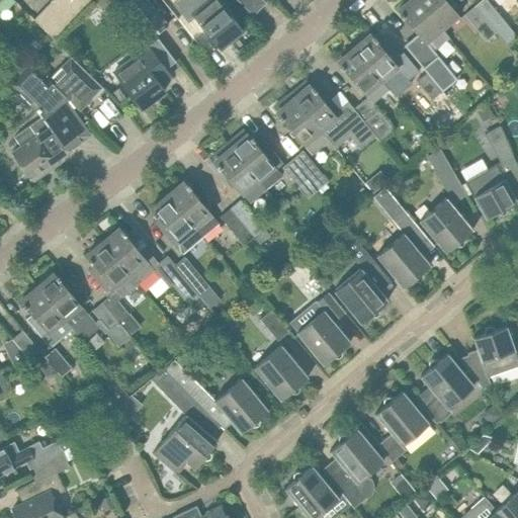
[(65,0),(51,0),(50,1),(71,21),(78,13),(78,14),(79,13),(65,0)]
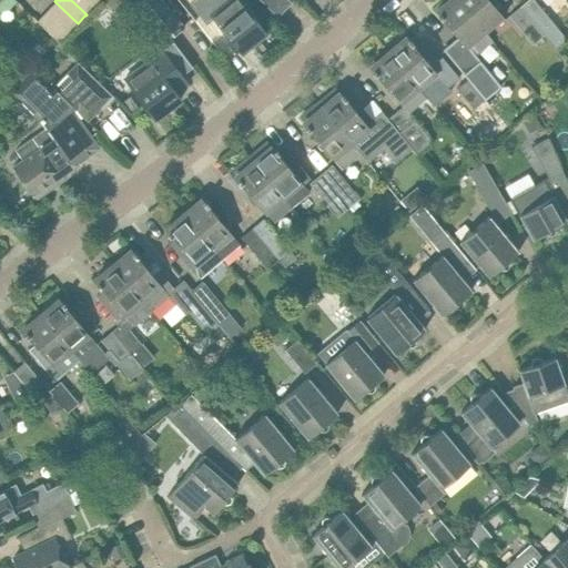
[(90,0),(71,0),(87,14),(95,4),(90,0)]
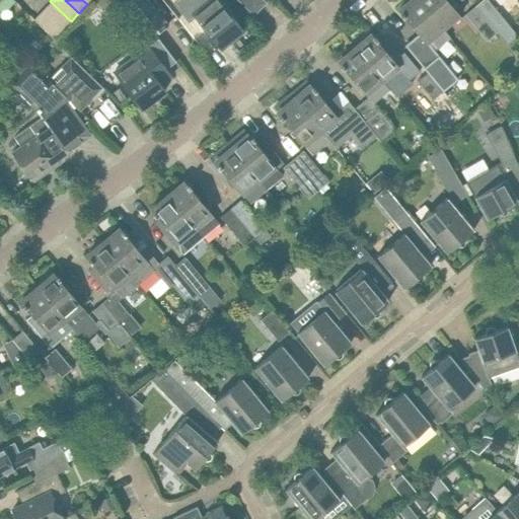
[(91,0),(90,1),(100,9),(108,0),(91,0)]
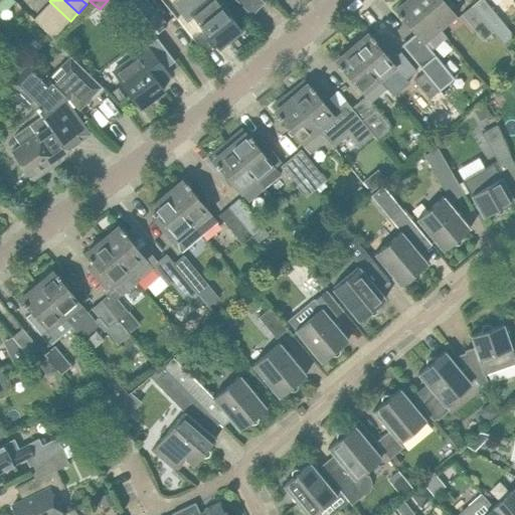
[(143,0),(125,0),(153,34),(164,24),(143,0)]
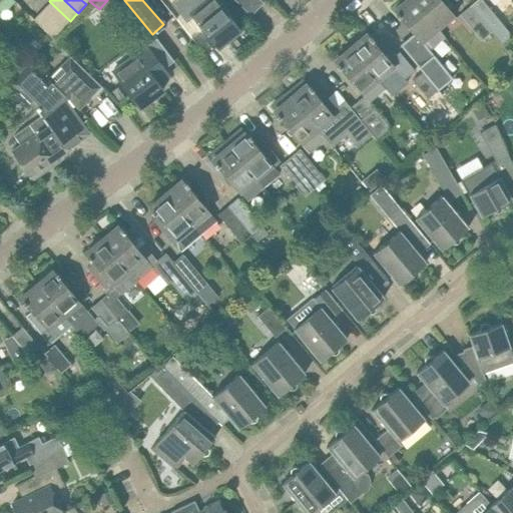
[(172,0),(185,16),(190,12),(205,31),(217,47),(239,29),(227,14),(215,0),(172,0)]
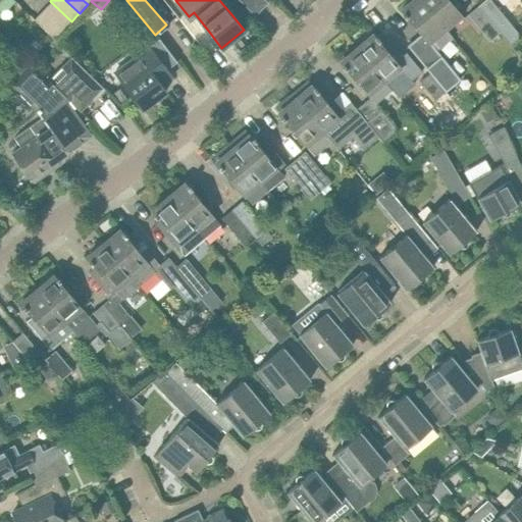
[(265,0),(239,0),(255,15),(268,2),(265,0)]
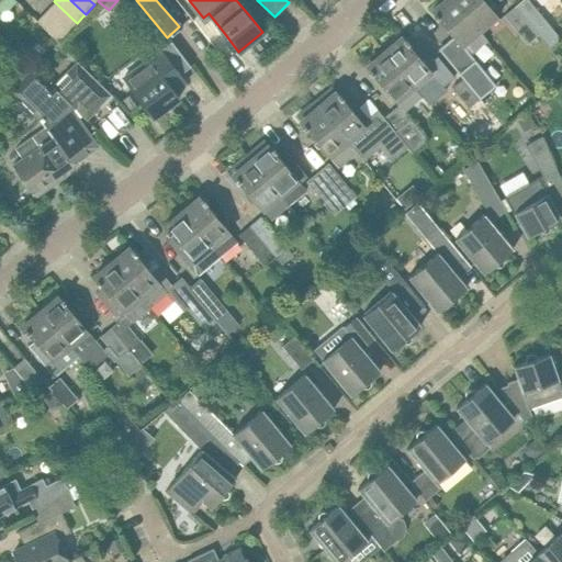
[(453,0),(442,0),(431,10),(435,13),(433,14),(436,18),(437,17),(446,26),(454,36),(439,49),(449,62),(463,79),(481,99),(496,86),(471,55),(487,41),(489,41),(480,30),(453,0)]
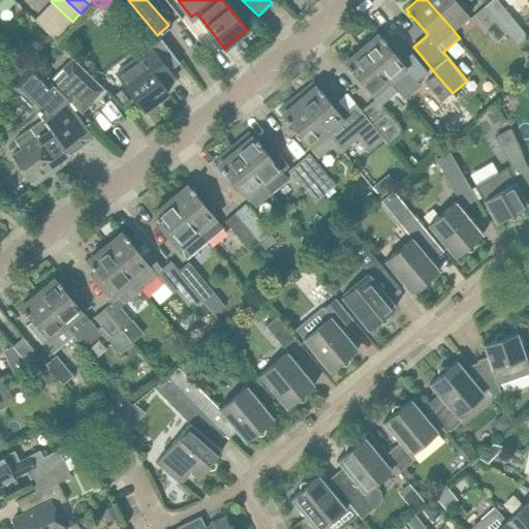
[(468,14),(456,0),(427,0),(452,28),(468,14)]
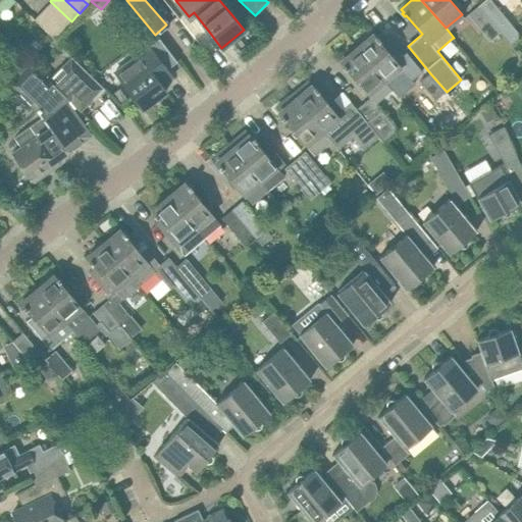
[(483,0),(477,5),(497,30),(510,44),(517,38),(518,32),(490,0),(483,0)]
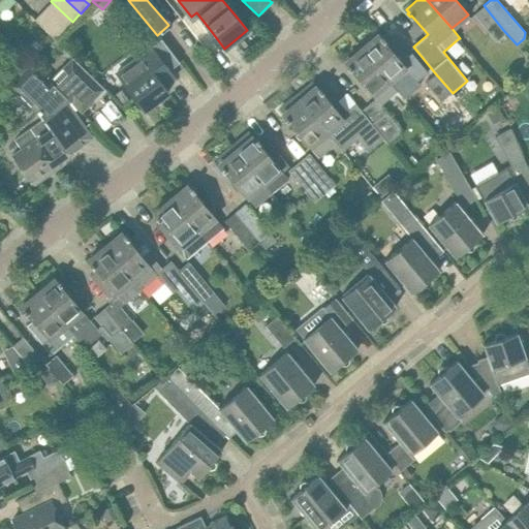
[(51,1),(42,10),(64,31),(72,22),(51,1)]
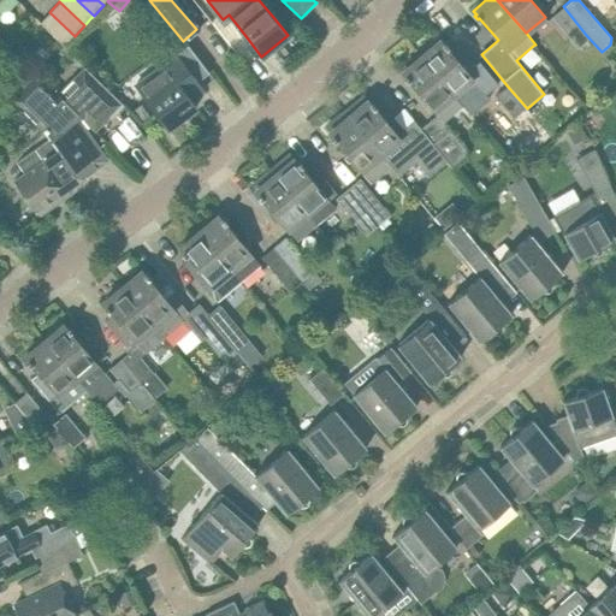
[(586,35),(563,6),(551,16),(575,45),(586,35)]
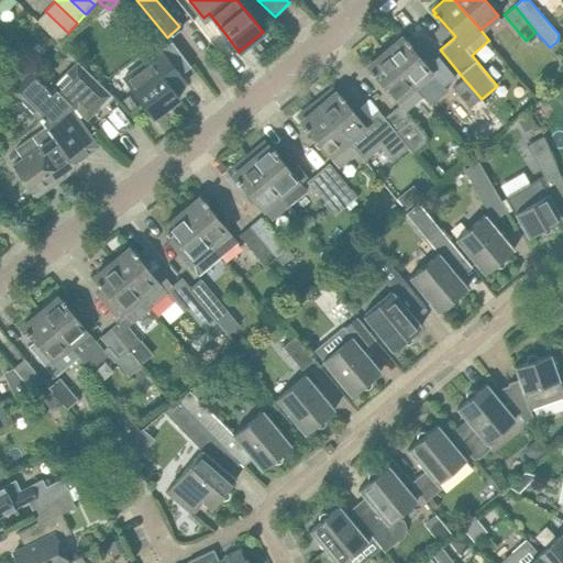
[(45,11),(36,20),(58,42),(68,33),(45,11)]
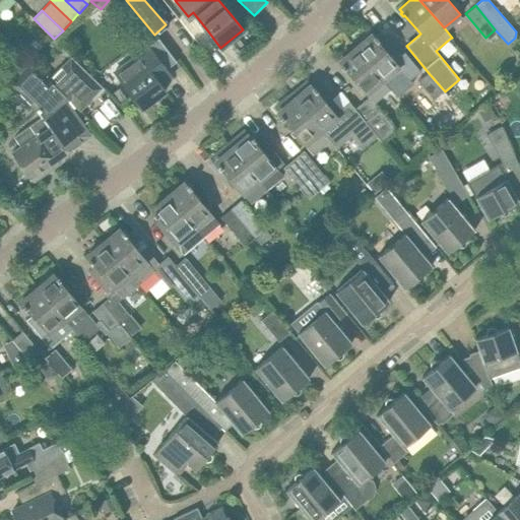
[(372,34),(355,47),(391,90),(397,98),(413,83),(410,80),(420,72),(404,52),(400,56),(398,53),(385,37),(384,38),(379,42),(377,40),(379,39),(376,36),(375,37),(372,34)]
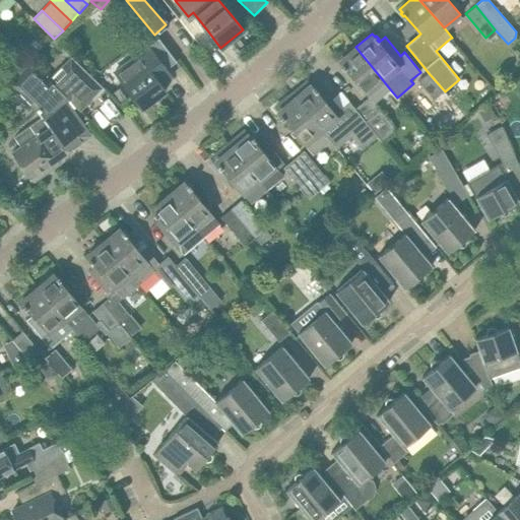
[(30,61),(5,37),(0,42),(0,52),(15,67),(13,68),(18,73),(30,61)]
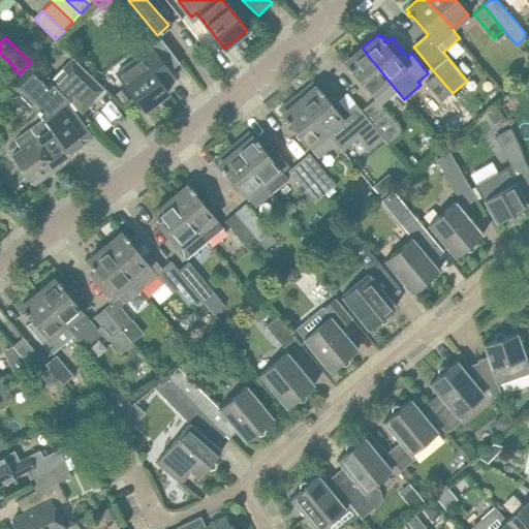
[(151,47),(129,62),(128,61),(115,71),(145,110),(168,92),(163,86),(174,76),(168,70),(179,62),(160,38),(151,47)]
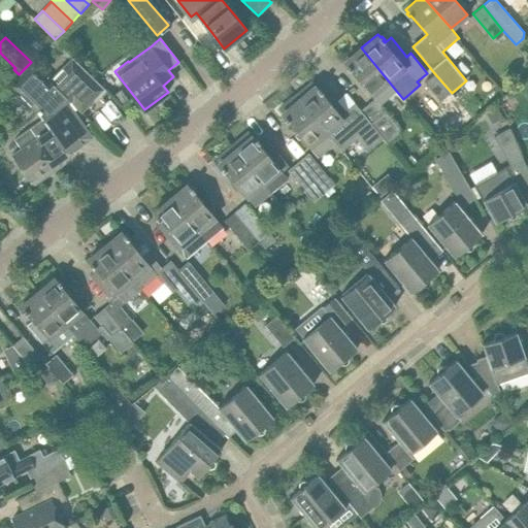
[(360,110),(383,137),(388,144),(403,131),(382,105),(397,92),(361,47),(344,62),(347,65),(345,66),(349,69),(350,68),(374,98),(360,110)]
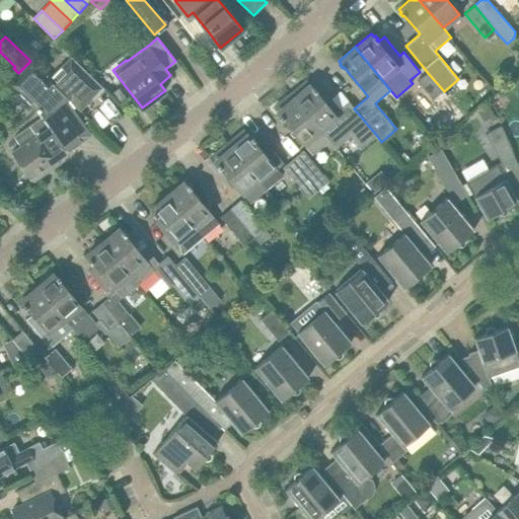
[(103,88),(70,57),(49,79),(80,113),(103,88)]
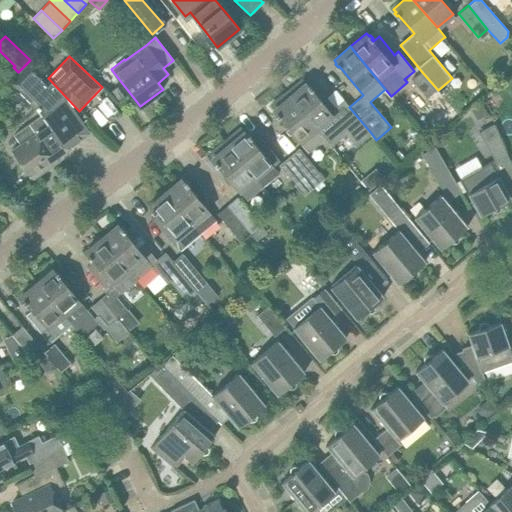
[(31,59),(30,60),(8,82),(42,115),(14,135),(20,144),(11,150),(32,179),(50,166),(49,166),(47,163),(89,133),(66,101),(68,99),(47,77),(48,75),(31,59)]
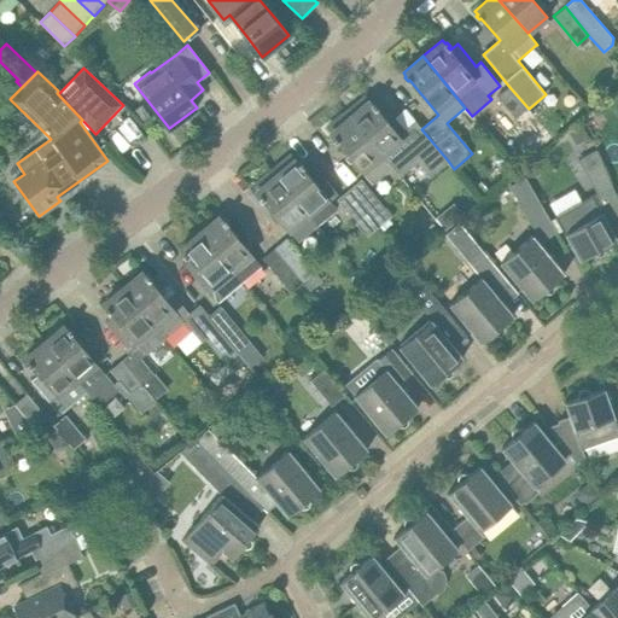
[(516,120),(529,109),(509,87),(497,97),(516,120)]
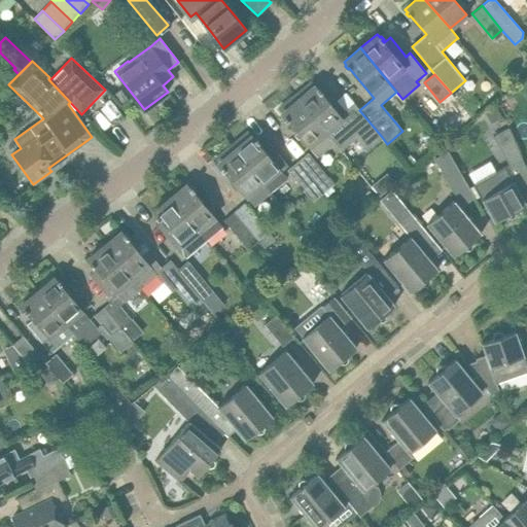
[(353,103),(339,114),(320,92),(321,91),(319,88),(317,89),(311,80),(294,95),(335,142),(341,150),(355,138),(366,150),(382,137),(359,110),(353,103)]
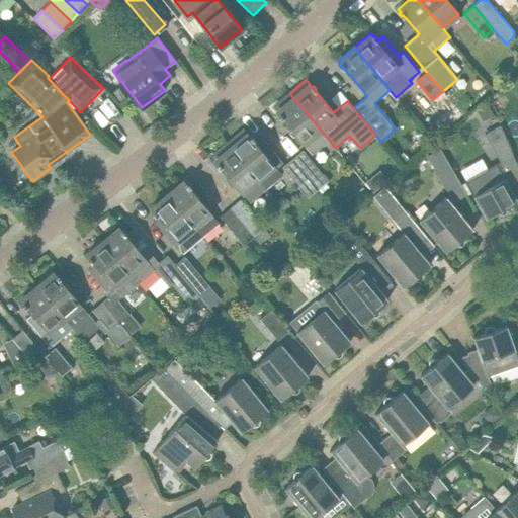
[(289,93),(273,107),(279,114),(277,115),(280,118),(282,117),(312,154),(329,140),(289,93)]
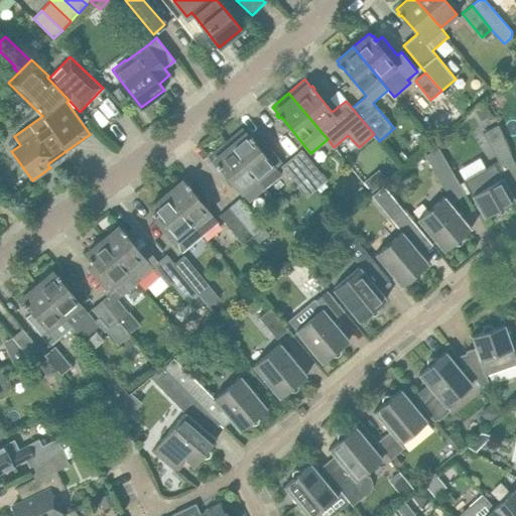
[(483,133),(498,161),(511,156),(497,125),(483,133)]
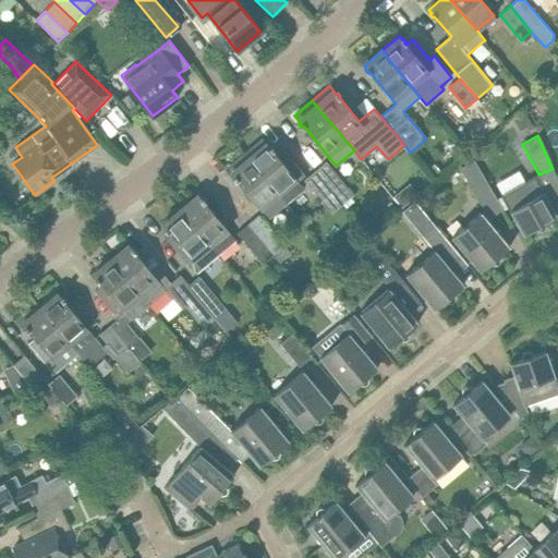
[(270,145),(269,146),(263,138),(245,153),(287,204),(304,189),(298,181),(304,176),(283,149),(276,155),(273,150),(274,149),(270,145)]
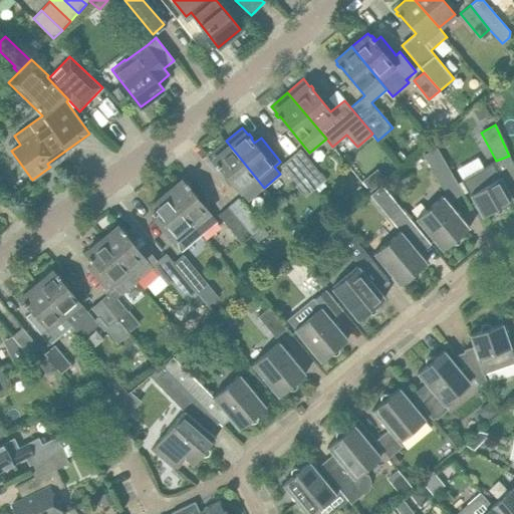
[(226,141),(209,155),(215,163),(214,164),(216,167),(218,166),(228,178),(239,191),(248,201),(264,188),(226,141)]
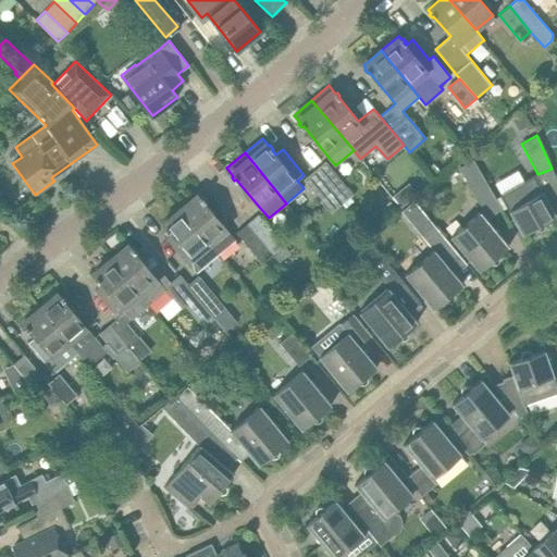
[(490,188),(473,159),(458,168),(475,197),(490,188)]
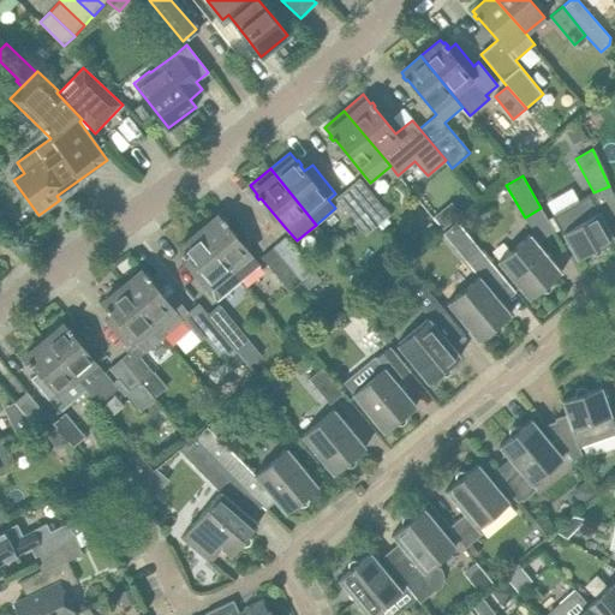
[(366,213),(377,225),(389,215),(359,178),(346,189),(366,213)]
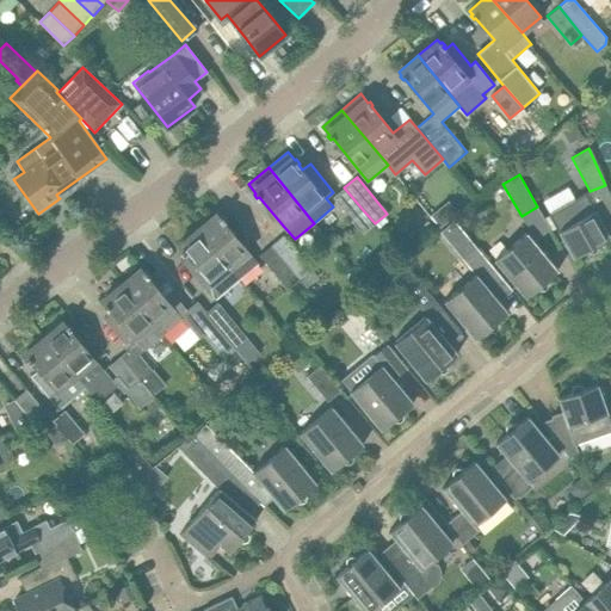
[(344,187),(332,197),(352,221),(364,211),(344,187)]
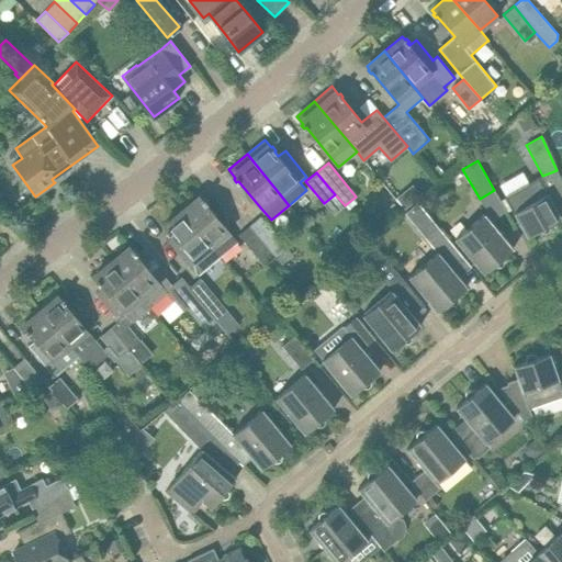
[(549,224),(561,217),(538,178),(504,198),(527,237),(539,229),(542,232),(546,233),(548,231),(550,227),(549,224)]
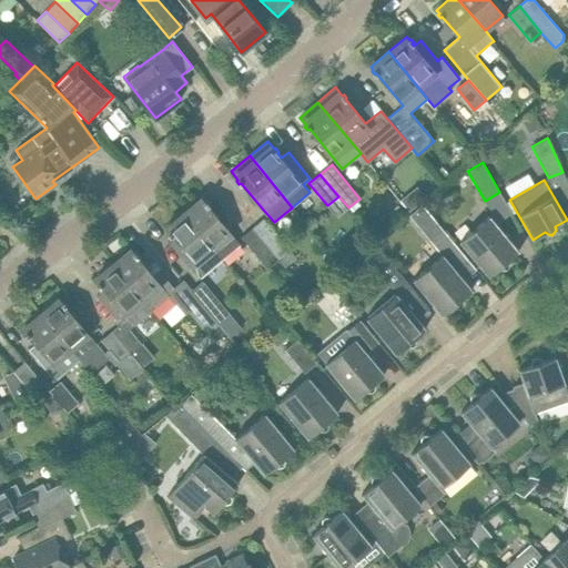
[(9,198),(1,204),(11,214),(19,208),(9,198)]
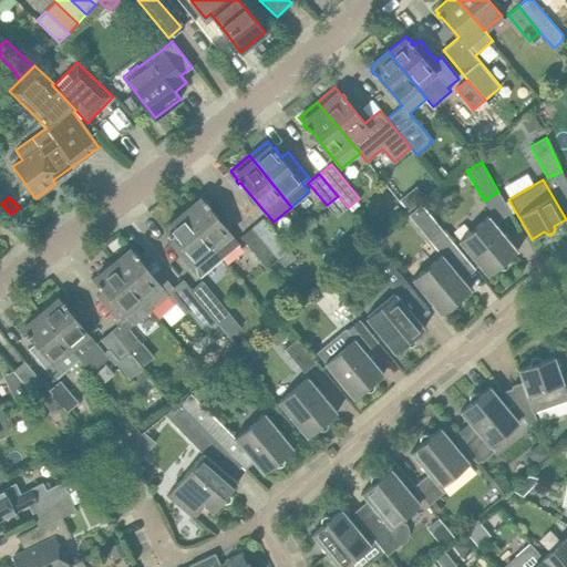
[(222,260),(240,245),(218,219),(207,205),(208,204),(205,200),(204,202),(200,198),(183,213),(218,256),(222,260)]
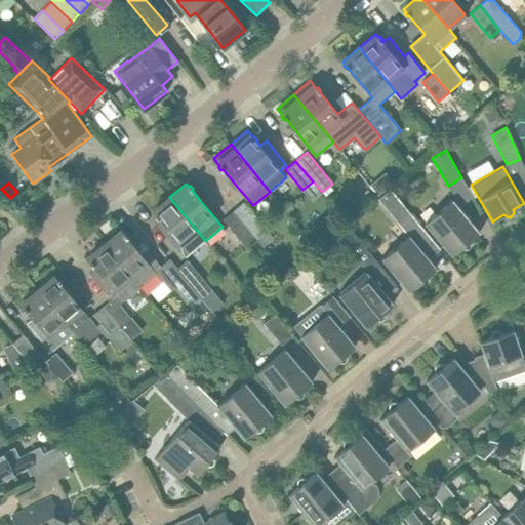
[(391,190),(378,200),(397,223),(408,236),(380,258),(395,275),(408,291),(418,283),(421,284),(425,284),(427,282),(428,279),(427,276),(436,268),(428,258),(422,252),(418,247),(430,238),(409,212),(391,190)]
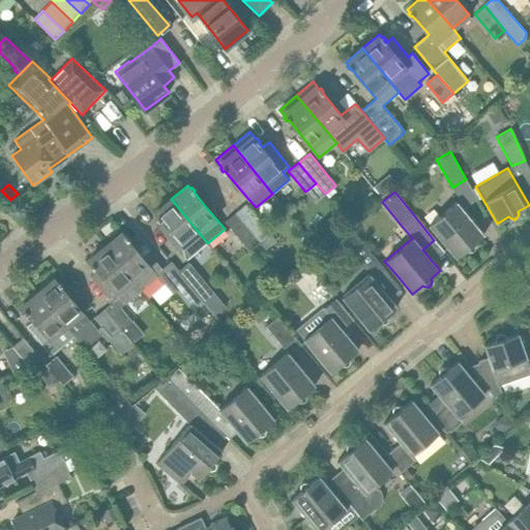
[(171,199),(154,212),(157,216),(155,217),(158,221),(159,219),(163,223),(157,227),(166,236),(186,261),(198,252),(195,247),(204,239),(171,199)]
